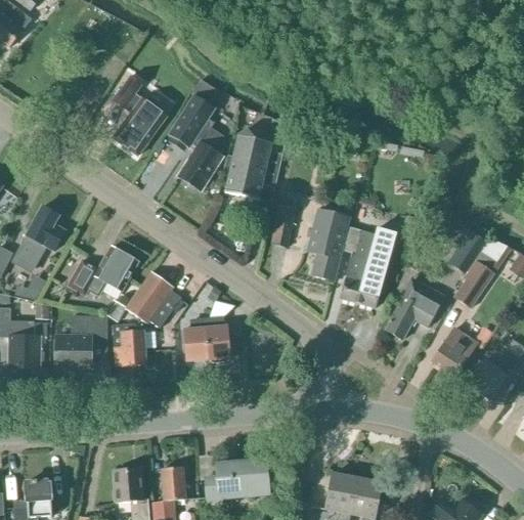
[(0,0),(0,40),(7,46),(30,18),(6,0),(0,0)]
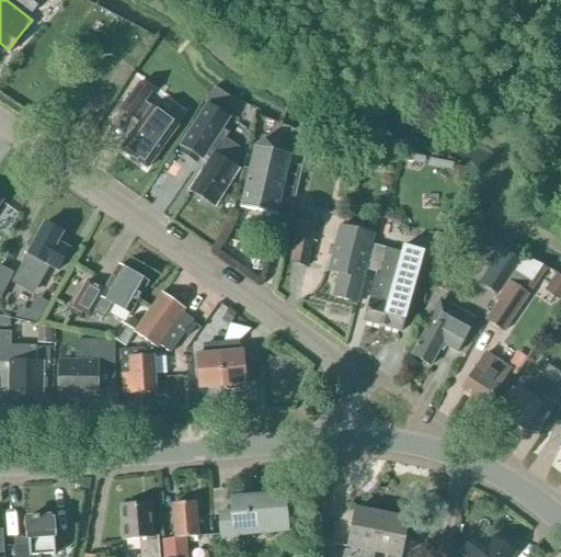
[(19,0),(32,10),(39,0),(19,0)]
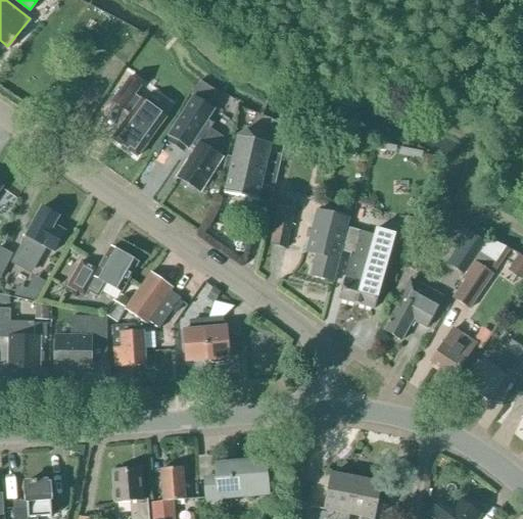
[(165,115),(135,92),(141,84),(130,76),(112,98),(124,106),(131,111),(112,136),(137,154),(155,130),(154,130),(165,115)]
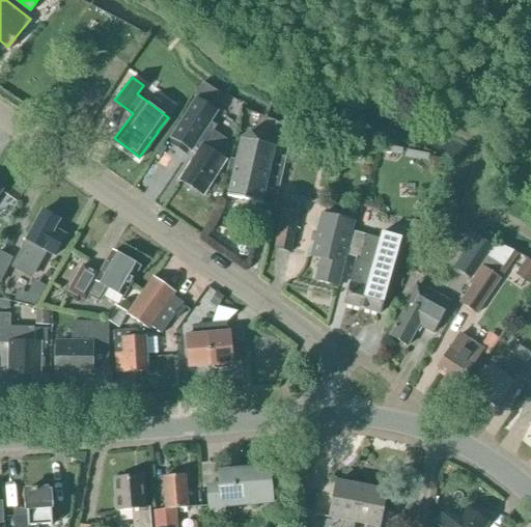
[(224,156),(228,138),(214,128),(217,123),(210,118),(216,108),(197,95),(171,136),(174,138),(171,142),(185,151),(188,146),(190,148),(193,144),(200,148),(180,178),(189,184),(190,187),(195,190),(198,190),(201,192),(224,156)]
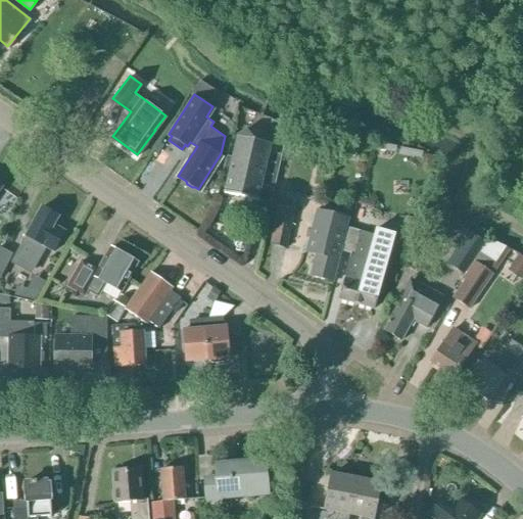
[(285,140),(288,124),(272,118),(271,124),(280,139),(285,140)]
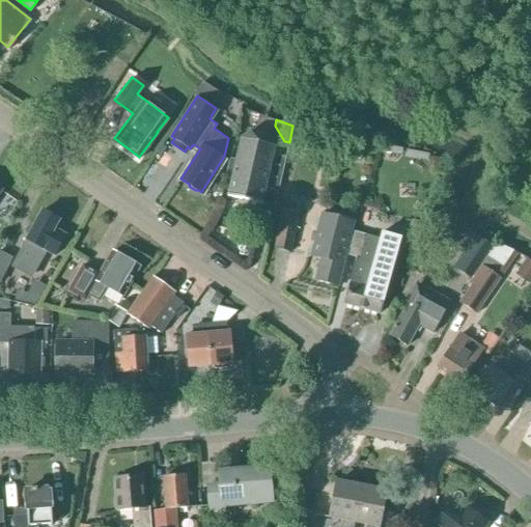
[(275,202),(285,155),(273,151),(275,142),(269,133),(250,128),(241,135),(227,194),(261,201),(262,199),(275,202)]
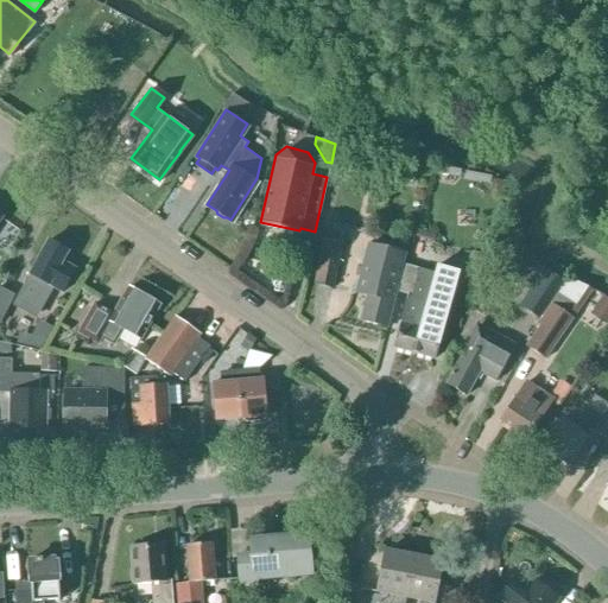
[(494,173),(491,189),(500,191),(504,176),(494,173)]
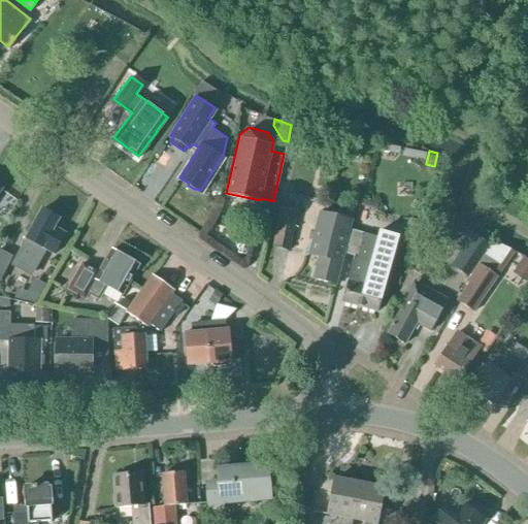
[(289,248),(297,208),(281,205),(272,244),(289,248)]
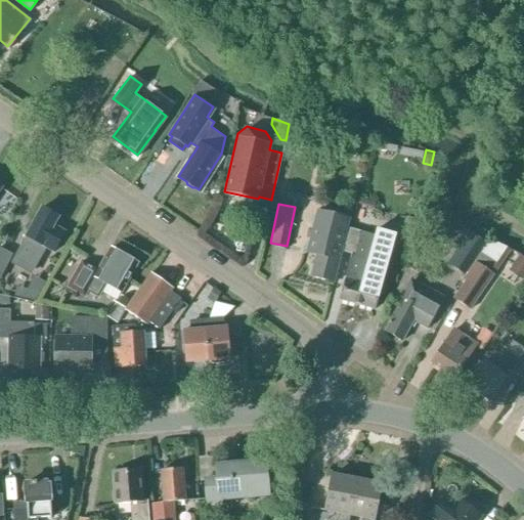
[(53,249),(64,229),(53,223),(58,214),(42,205),(26,233),(26,234),(14,256),(15,256),(13,261),(29,269),(31,264),(34,266),(45,245),(53,249)]
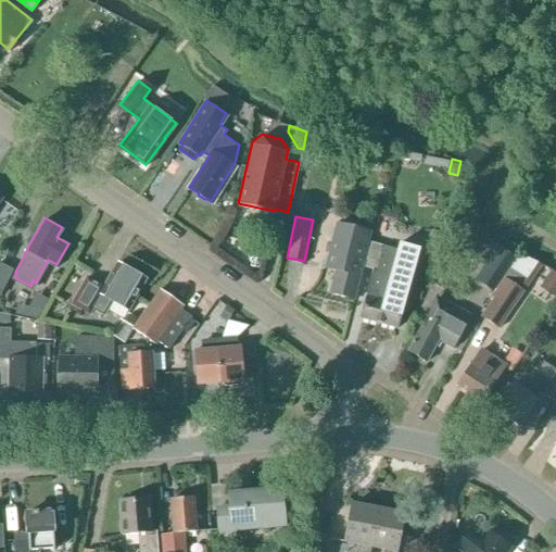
[(353,297),(370,229),(337,221),(326,265),(337,268),(330,290),(353,297)]
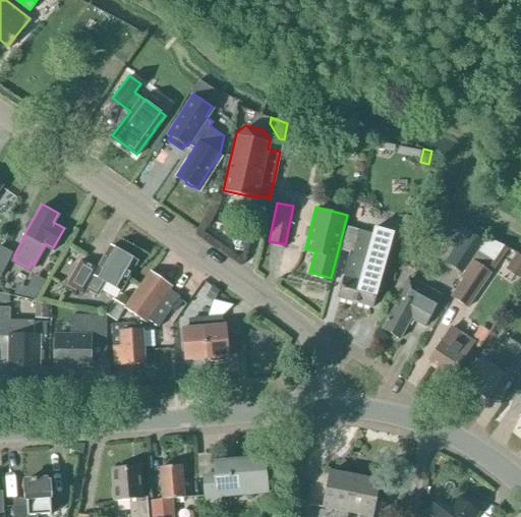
[(403,215),(401,225),(414,227),(415,217),(403,215)]
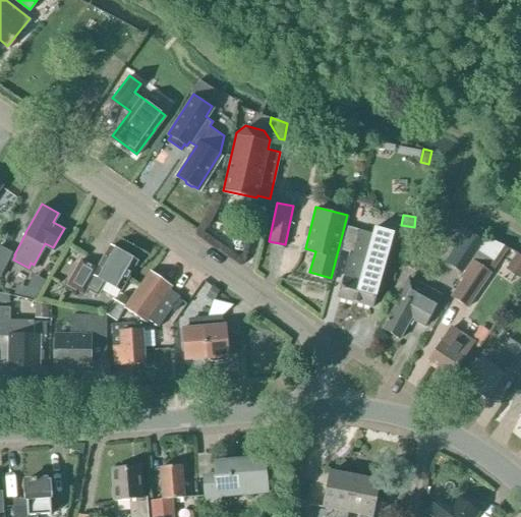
[(372,231),(359,228),(348,225),(341,248),(351,251),(339,295),(373,305),(394,231),(374,225),(372,231)]
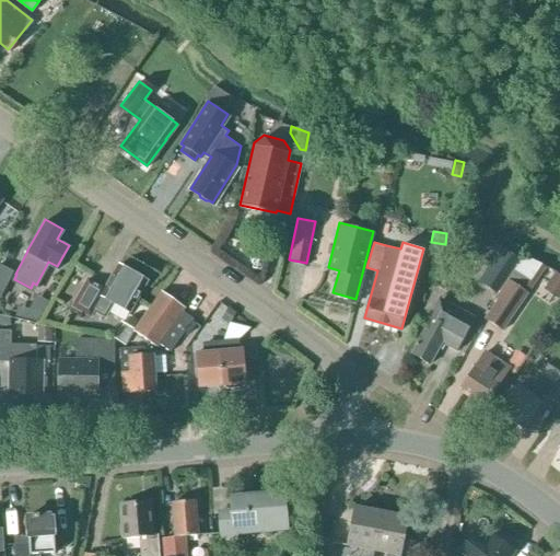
[(497,291),(520,257),(497,242),(483,261),(488,264),(477,278),(497,291)]
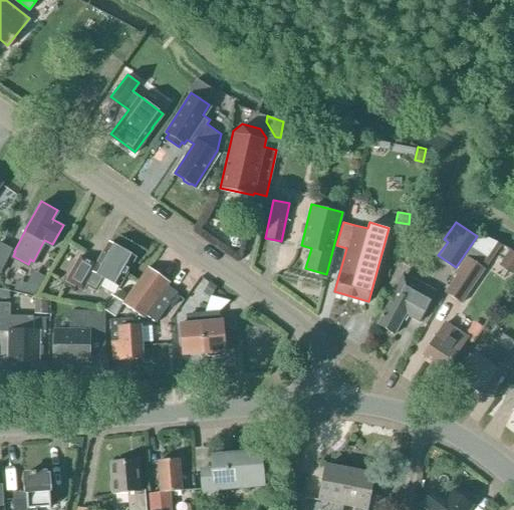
[(462,301),(501,243),(481,232),(455,270),(457,271),(445,290),(462,301)]
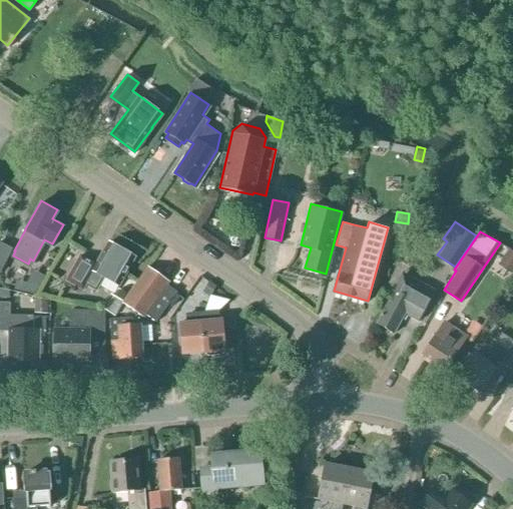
[(134,256),(108,240),(96,263),(79,252),(64,279),(82,290),(86,283),(96,288),(104,275),(118,284),(134,256)]
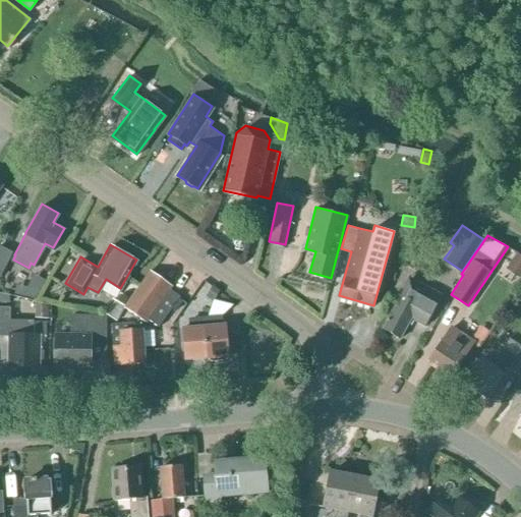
[(0,271),(11,251),(0,245),(0,271)]
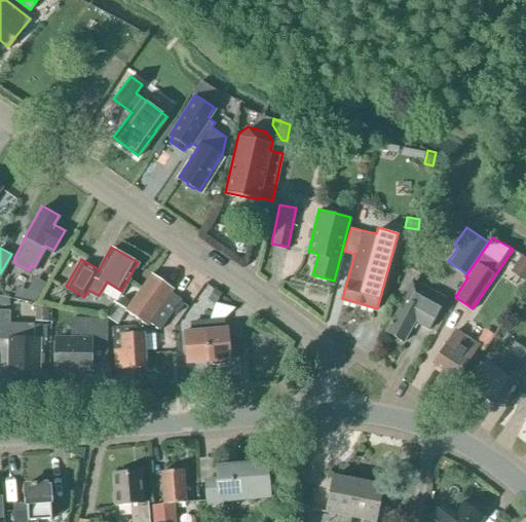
[(151,271),(126,307),(125,308),(146,324),(149,320),(160,328),(182,297),(171,290),(173,287),(151,271)]
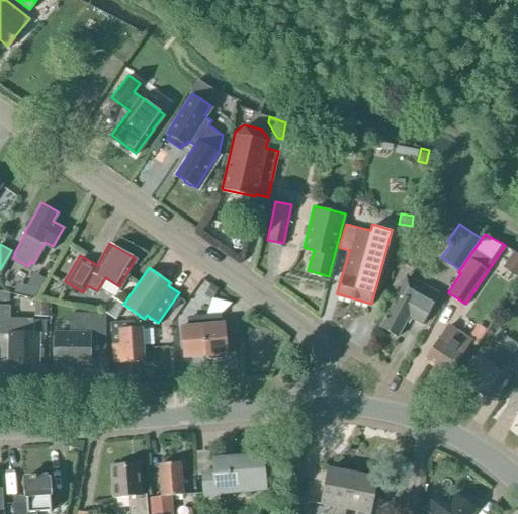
[(422,321),(438,292),(405,274),(396,291),(398,292),(380,325),(398,334),(409,314),(422,321)]
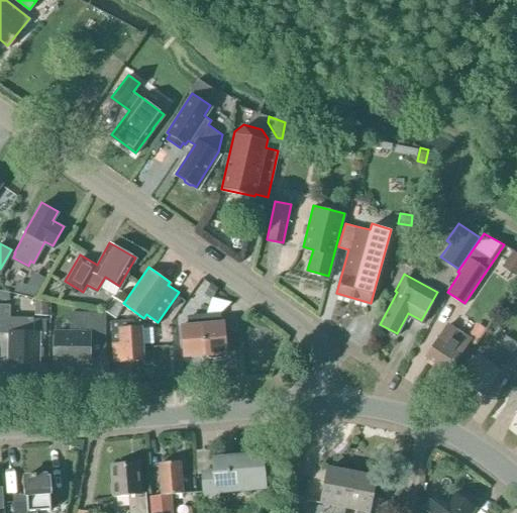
[(210,297),(218,286),(211,281),(203,292),(210,297)]
